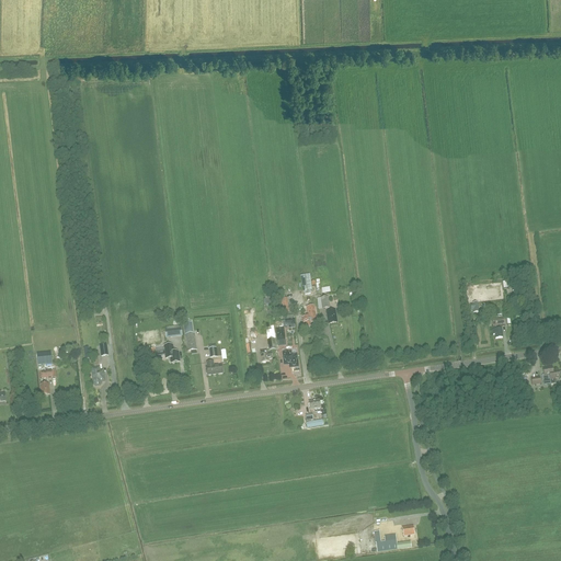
[(287,297),(279,299),(283,312),(288,311),(285,301),(288,300),(287,297)]
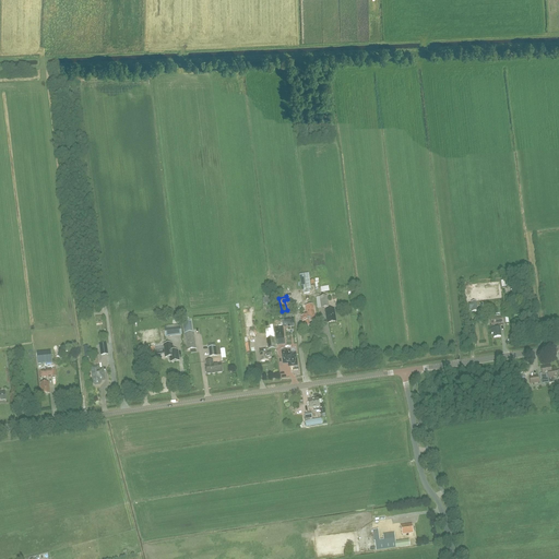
[(326,296),(319,297),(321,308),(329,307),(326,296)]
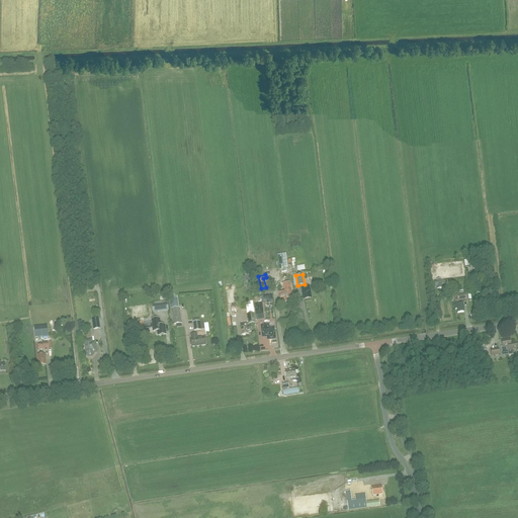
[(310,286),(305,287),(301,287),(304,299),(312,297),(310,286)]
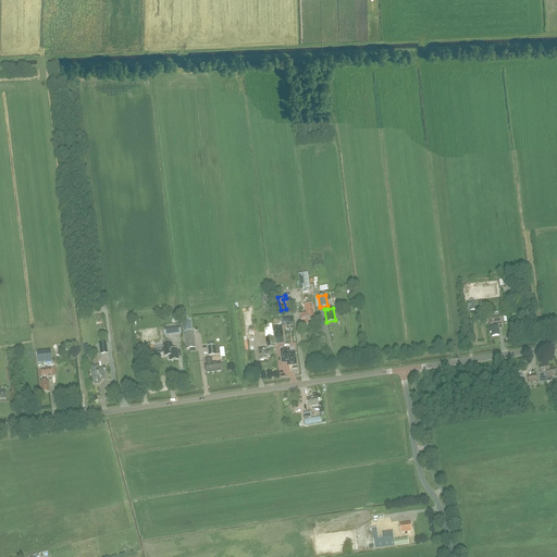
[(310,324),(310,319),(313,318),(312,309),(308,310),(309,313),(299,316),(301,325),(310,324)]
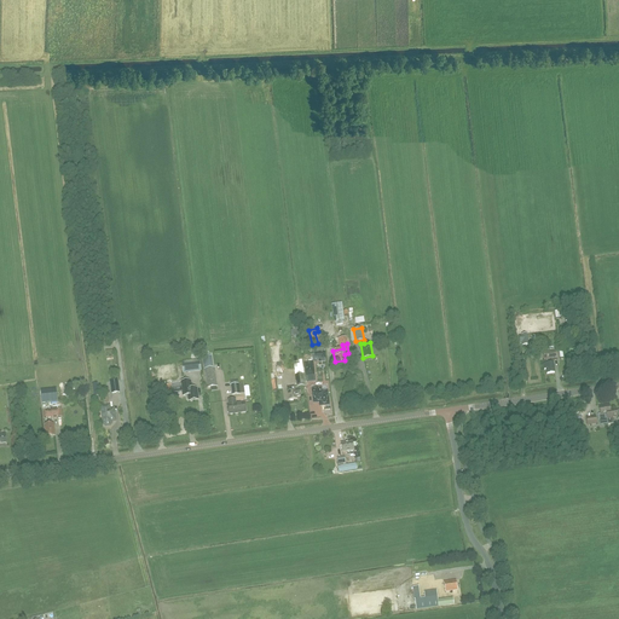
[(553,359),(556,359),(555,352),(544,353),(544,360),(543,360),(544,365),(543,365),(544,370),(547,370),(547,374),(554,372),(553,364),(553,359)]
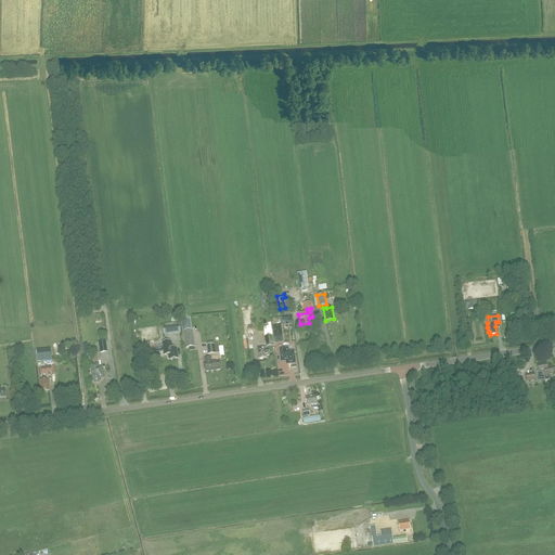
[(194,347),(192,331),(189,332),(188,320),(182,321),(185,349),(194,347)]
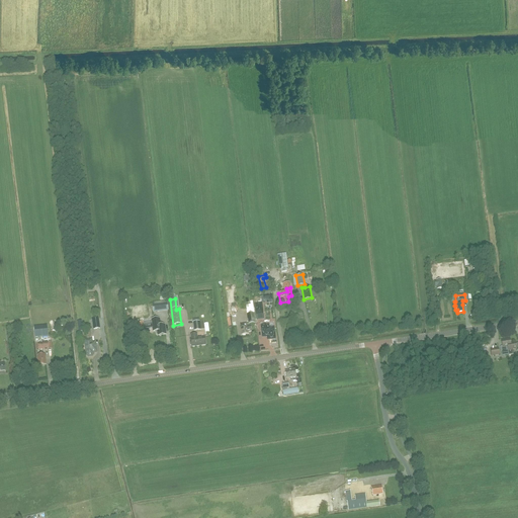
[(157,301),(157,305),(153,306),(154,312),(168,310),(166,300),(157,301)]
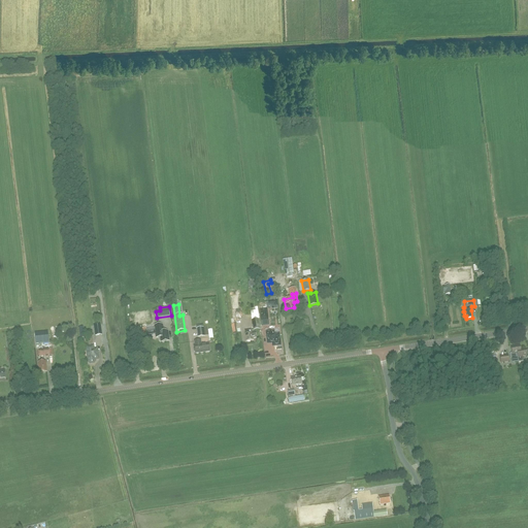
[(266,308),(260,309),(262,326),(268,325),(266,308)]
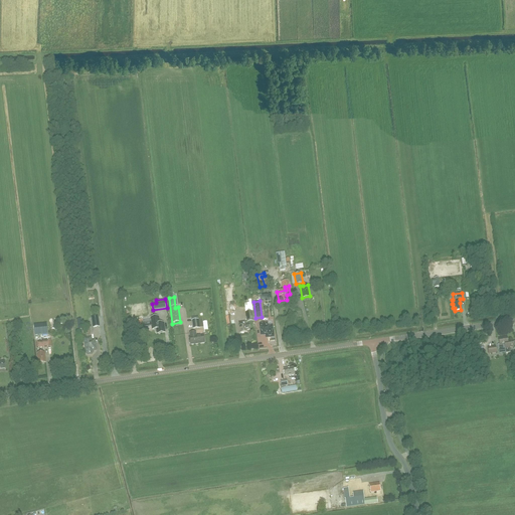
[(165,331),(163,323),(160,324),(159,315),(150,317),(151,325),(151,329),(155,329),(156,332),(157,334),(161,333),(161,332),(165,331)]
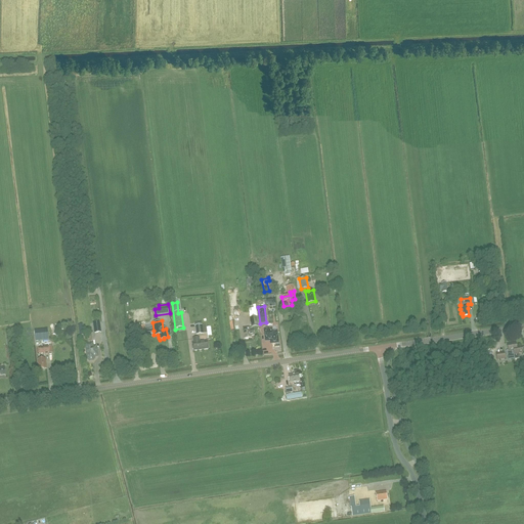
[(250,331),(250,328),(249,328),(243,329),(244,332),(243,332),(244,339),(251,338),(251,336),(254,335),(254,330),(250,331)]
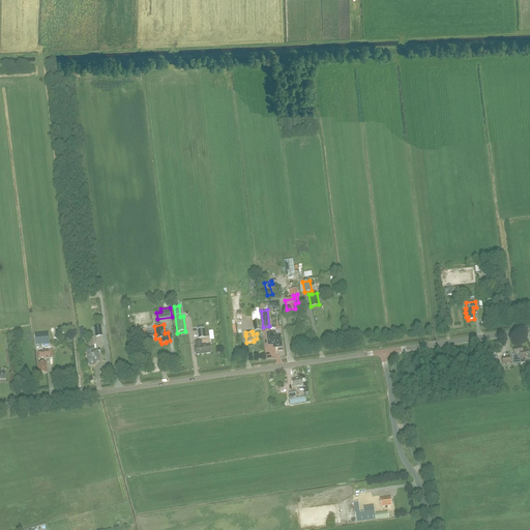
[(275,347),(282,347),(280,335),(275,335),(274,332),(267,333),(268,345),(275,344),(275,347)]
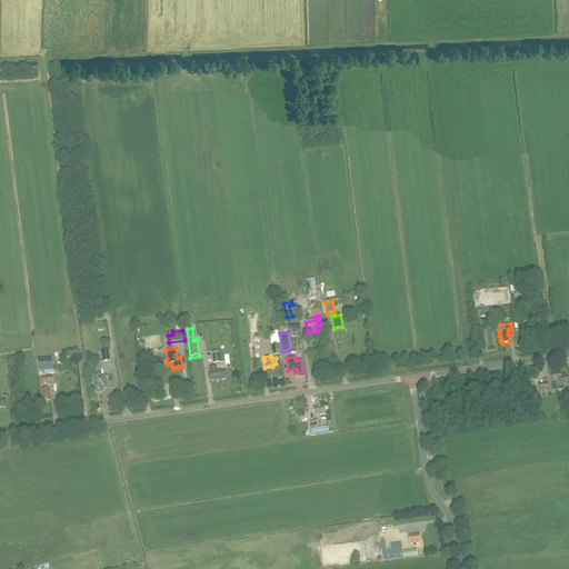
[(210,381),(226,379),(225,371),(216,372),(215,368),(209,369),(210,373),(209,373),(209,376),(209,377),(209,380),(210,380),(210,381)]
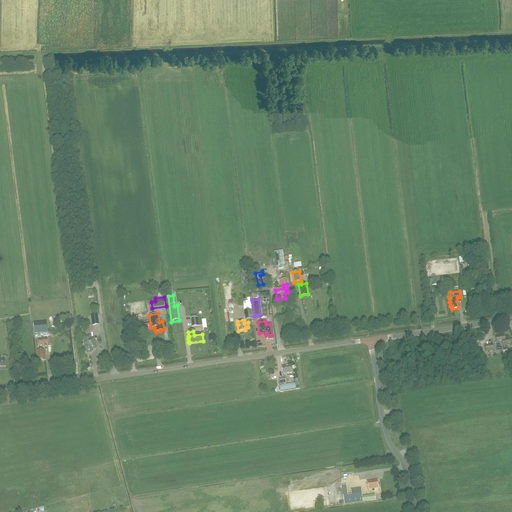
[(91,335),(88,336),(83,337),(84,344),(85,344),(86,347),(85,349),(85,351),(87,353),(91,352),(93,350),(92,349),(95,349),(94,345),(95,344),(94,338),(92,338),(91,335)]
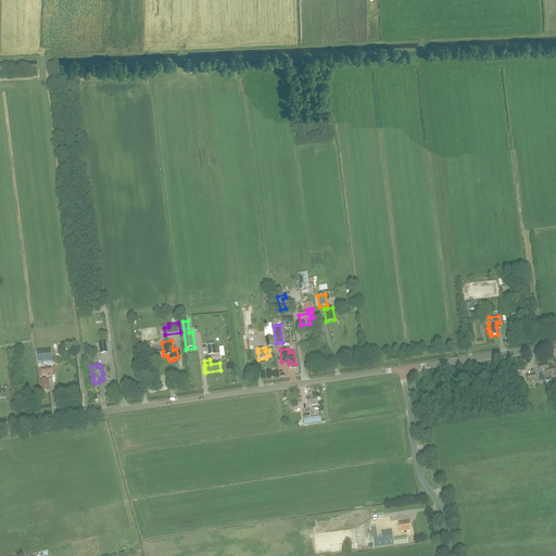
[(538,366),(539,373),(538,373),(538,378),(545,377),(546,381),(551,380),(550,376),(554,375),(554,368),(548,369),(547,365),(538,366)]
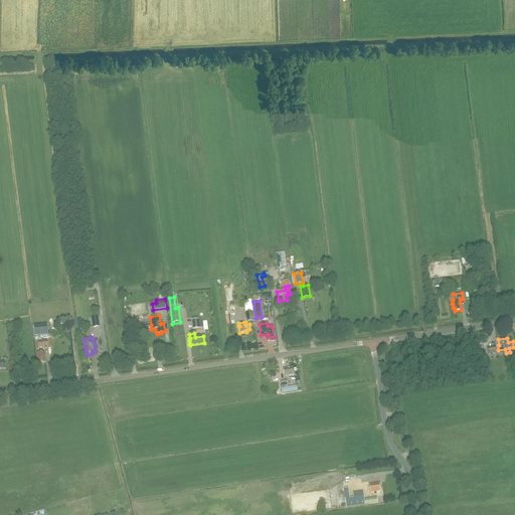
[(47,340),(46,340),(37,341),(35,342),(36,348),(38,347),(38,348),(48,347),(47,340)]
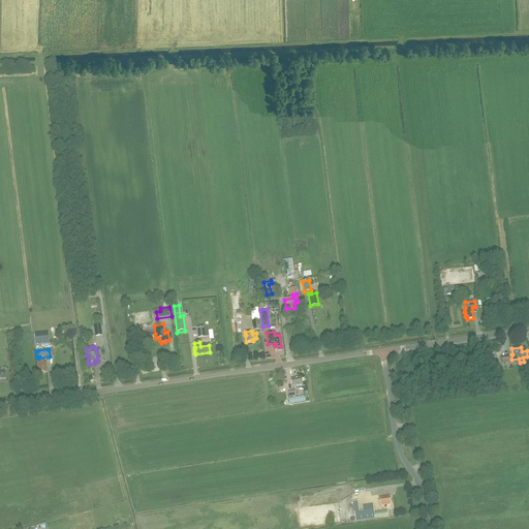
[(292,386),(302,385),(301,378),(291,379),(292,386)]
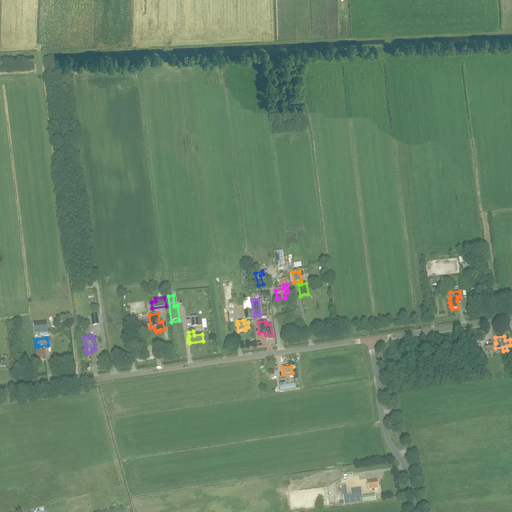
[(368,490),(378,488),(377,480),(367,481),(368,490)]
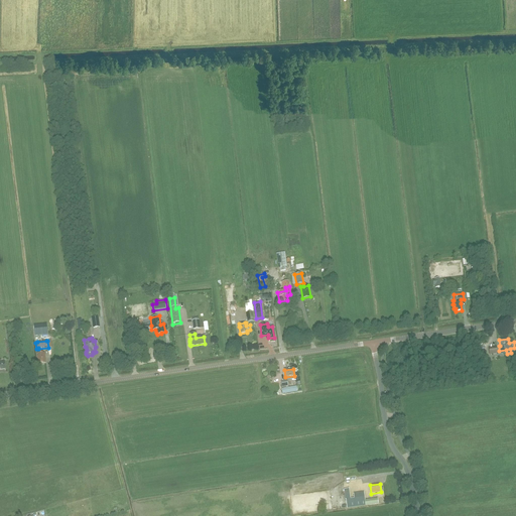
[(378,504),(377,499),(365,500),(364,492),(354,494),(354,498),(346,500),(347,508),(378,504)]
